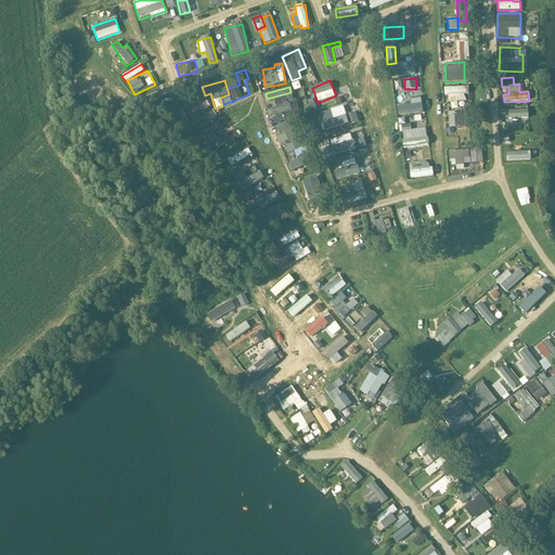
[(465,101),(465,87),(443,88),(444,95),(456,94),(456,101),(465,101)]
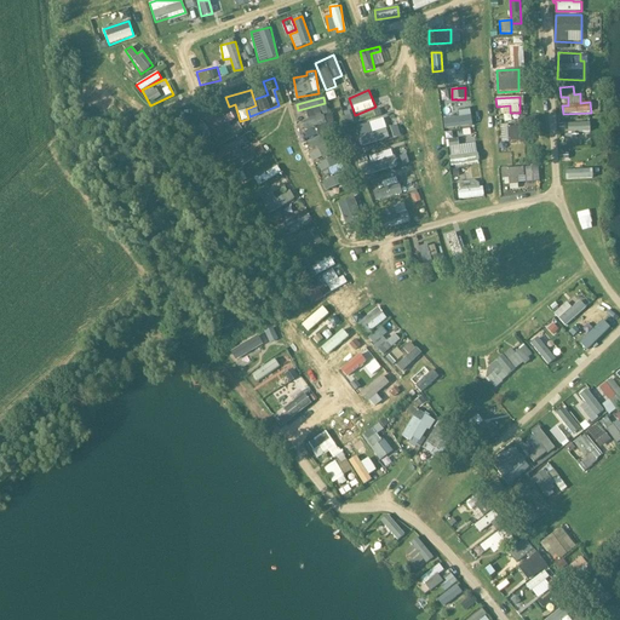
[(305,108),(306,128),(320,127),(320,114),(327,113),(326,107),(305,108)]
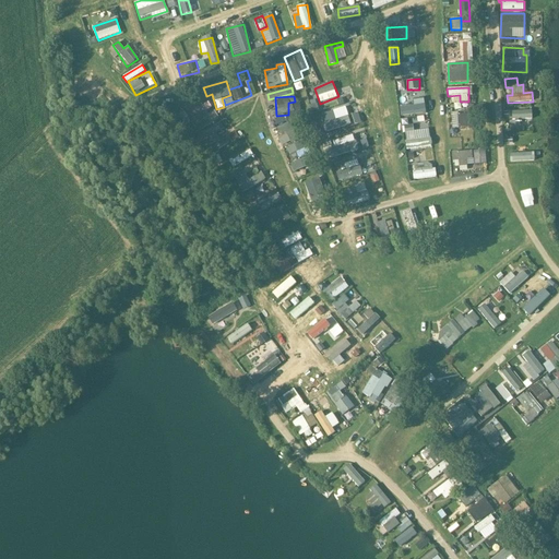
[(215,110),(207,115),(200,99),(185,107),(197,131),(219,119),(215,110)]
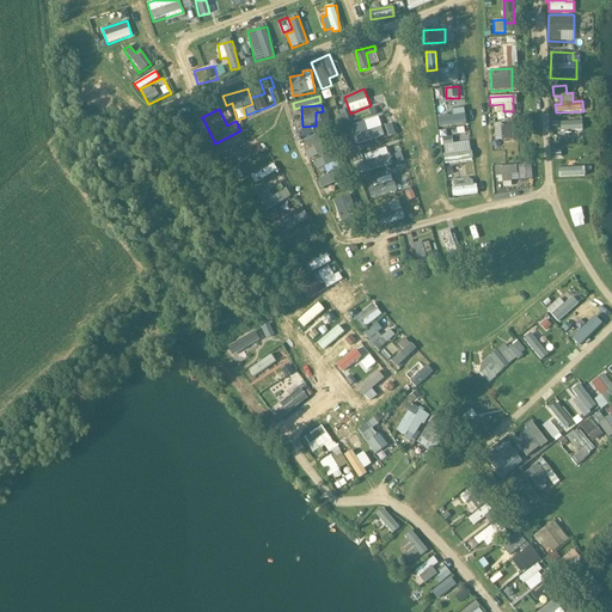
[(438,116),(438,127),(466,126),(466,115),(438,116)]
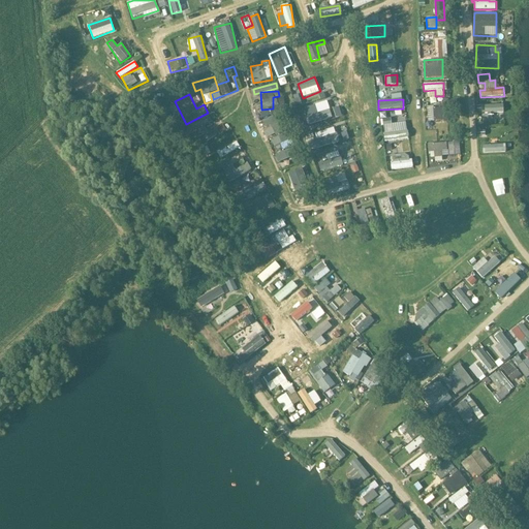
[(427,121),(443,120),(443,107),(433,109),(433,106),(427,106),(427,121)]
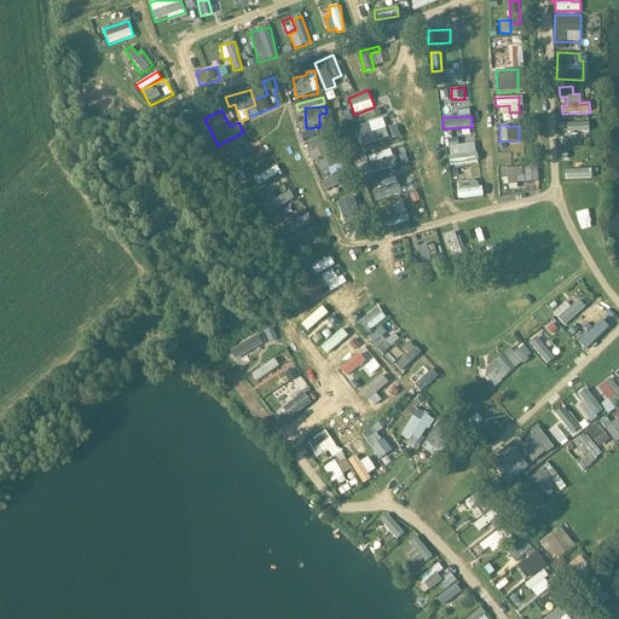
[(358,151),(376,145),(370,132),(353,138),(358,151)]
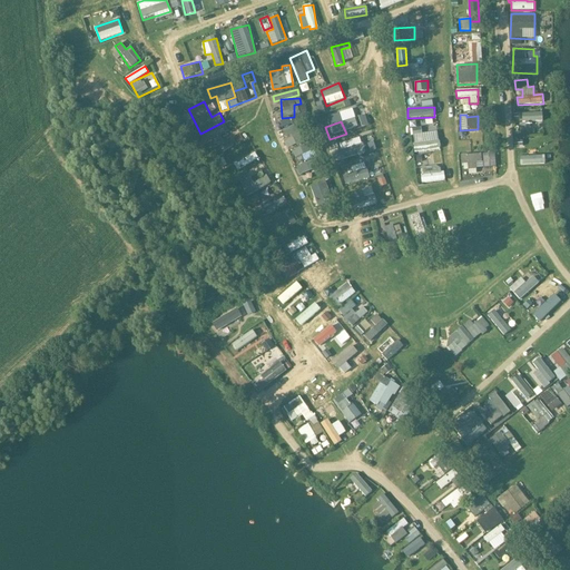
[(283,129),(284,137),(297,134),(296,127),(283,129)]
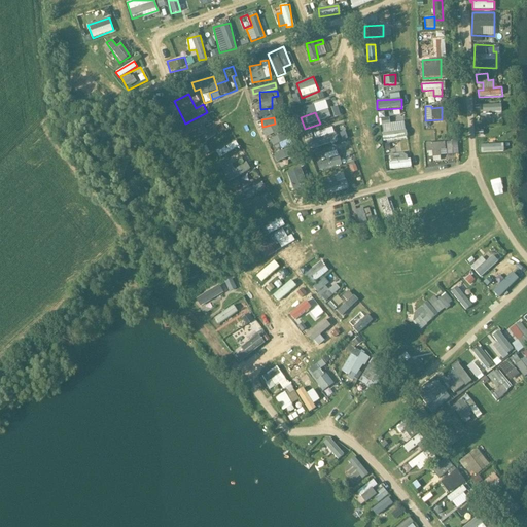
[(389,117),(381,118),(382,140),(407,139),(405,121),(390,123),(389,117)]
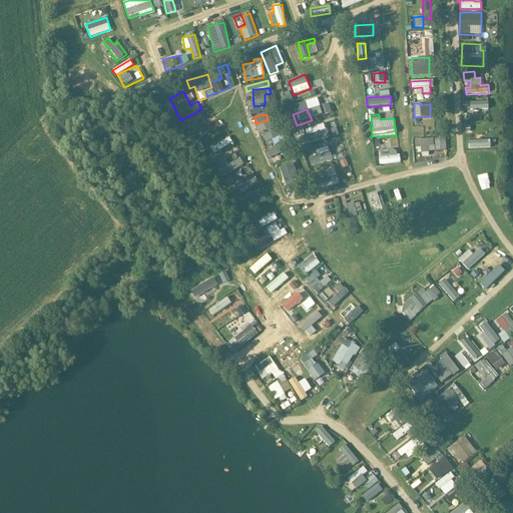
[(189,142),(211,133),(207,124),(200,127),(196,117),(182,123),(189,142)]
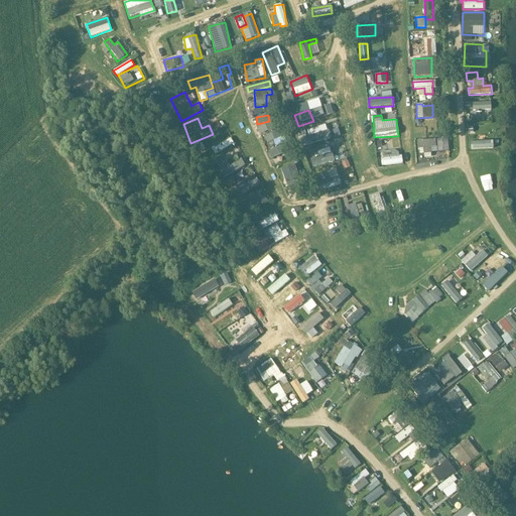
[(211,125),(215,131),(222,126),(217,120),(211,125)]
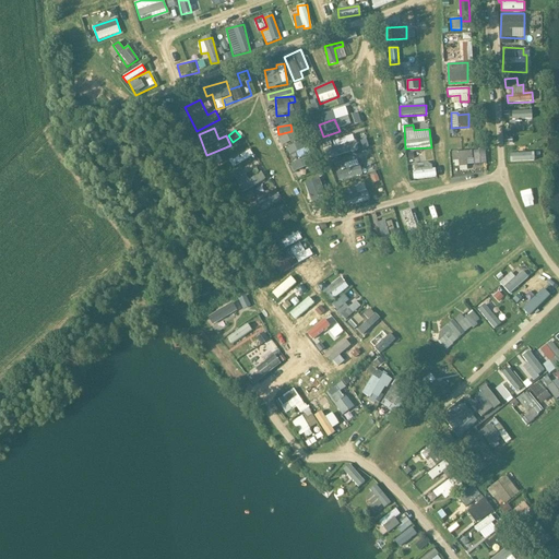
[(294,131),(278,138),(282,146),(297,140),(294,131)]
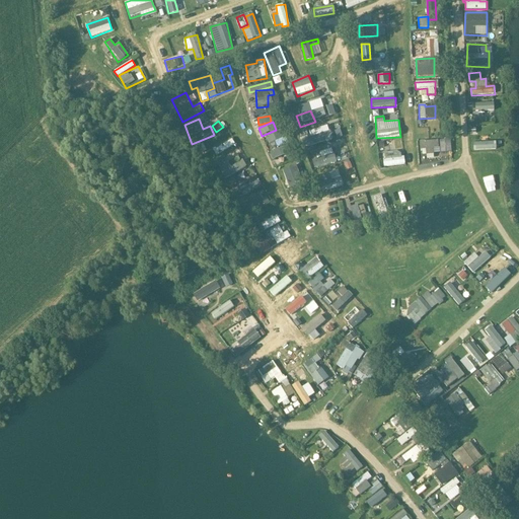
[(327,133),(322,134),(320,128),(311,131),(312,137),(306,139),(308,146),(329,140),(327,133)]
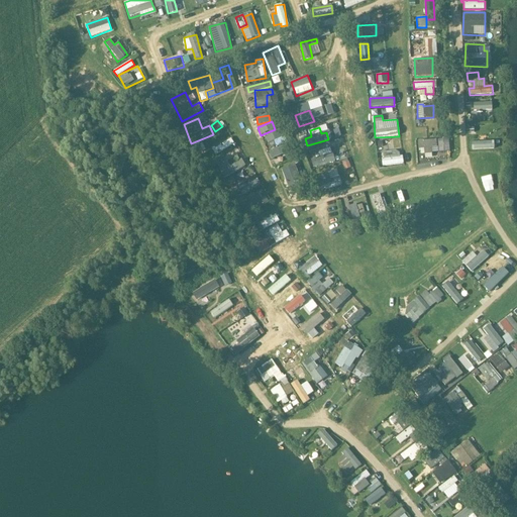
[(267,133),(268,146),(282,145),(281,133),(267,133)]
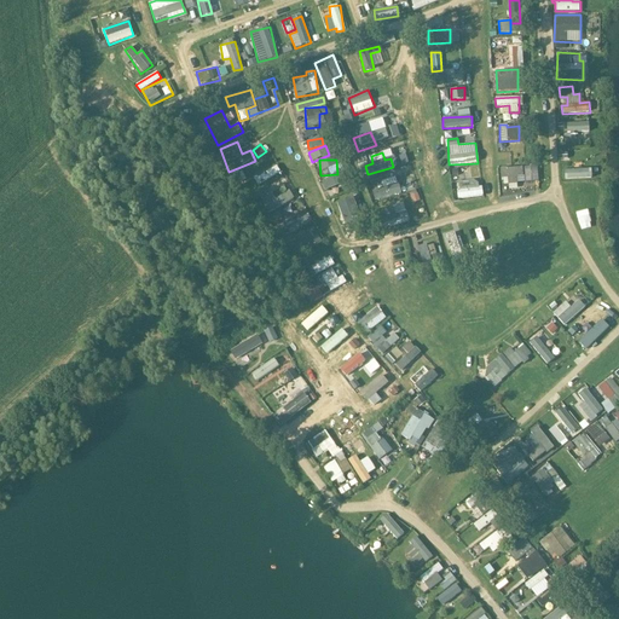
[(277,165),(255,179),(259,185),(281,172),(277,165)]
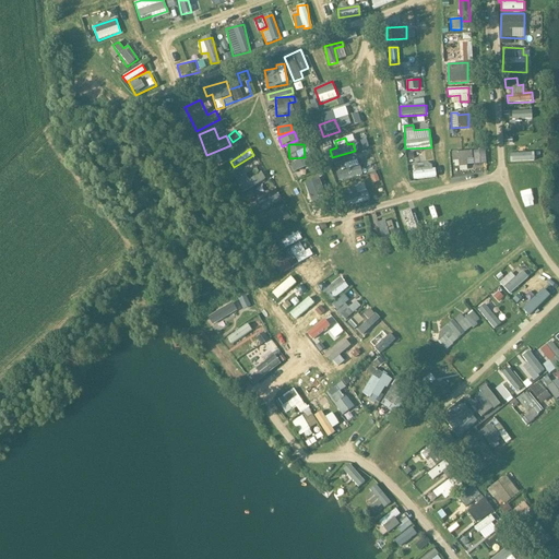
[(452,152),(452,161),(459,161),(459,165),(486,164),(486,151),(452,152)]
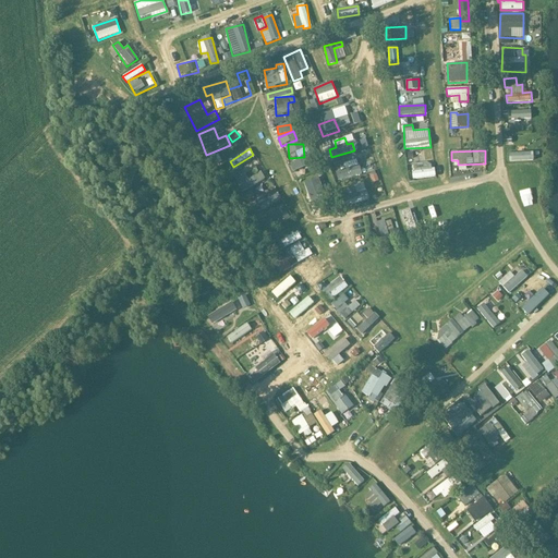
[(534,160),(533,153),(509,154),(509,161),(534,160)]
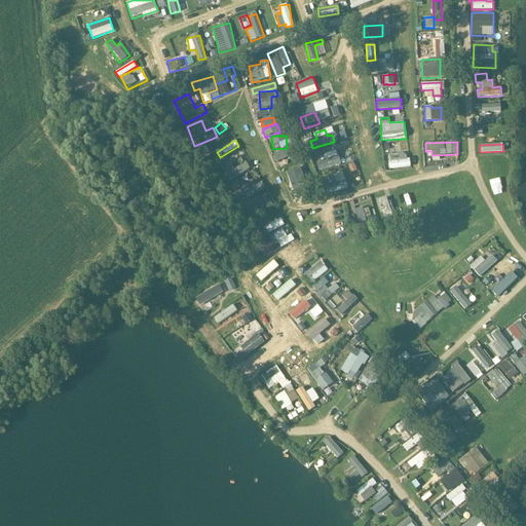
[(293,157),(291,149),(273,153),(275,160),(293,157)]
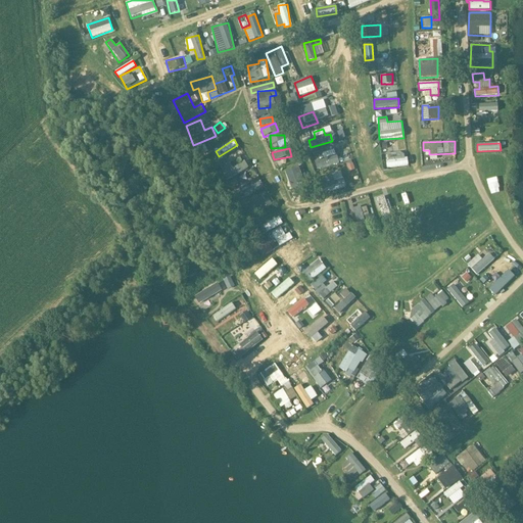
[(335,149),(322,153),(324,158),(317,160),(320,169),(339,162),(335,149)]
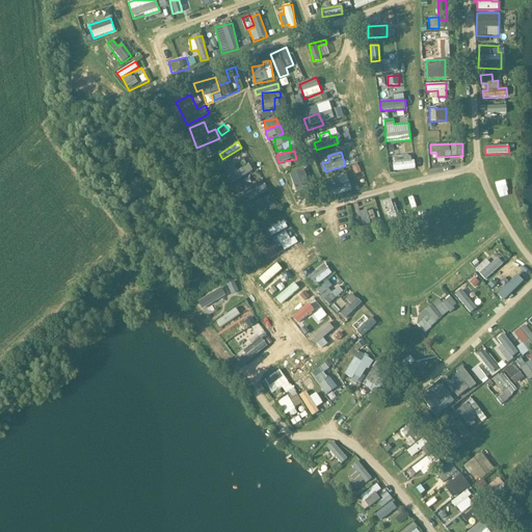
[(207,161),(211,168),(222,160),(218,154),(207,161)]
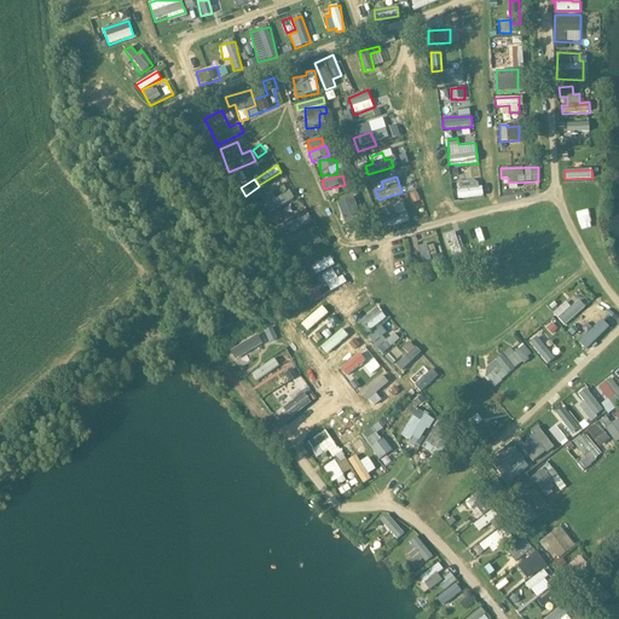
[(458,198),(482,197),(481,180),(458,181),(458,198)]
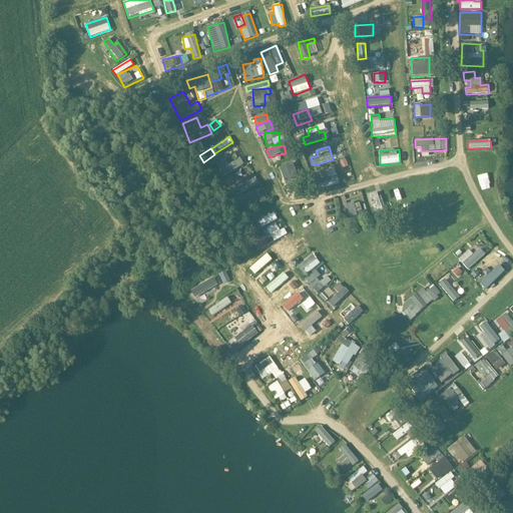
[(222,177),(244,165),(240,158),(227,165),(224,160),(215,165),(222,177)]
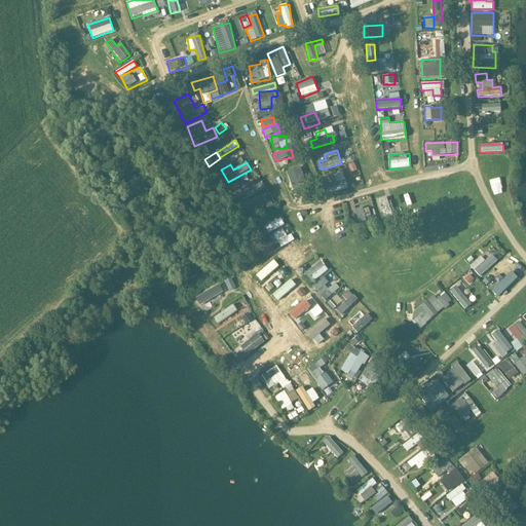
[(303,193),(297,168),(288,172),(294,195),(303,193)]
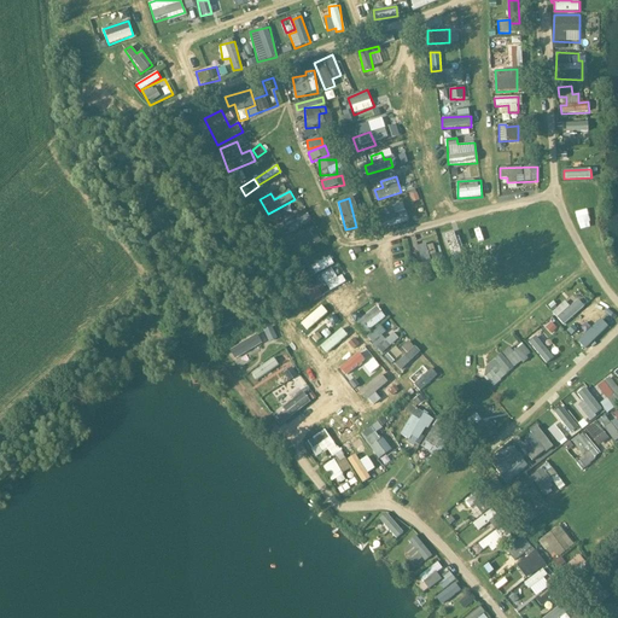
[(284,219),(289,232),(312,223),(307,210),(284,219)]
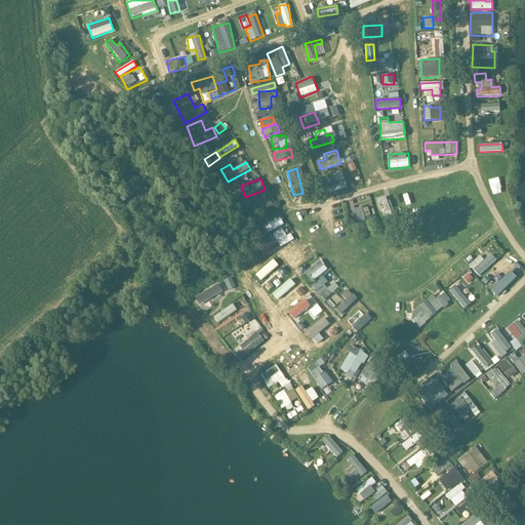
[(325,193),(348,190),(346,180),(324,184),(325,193)]
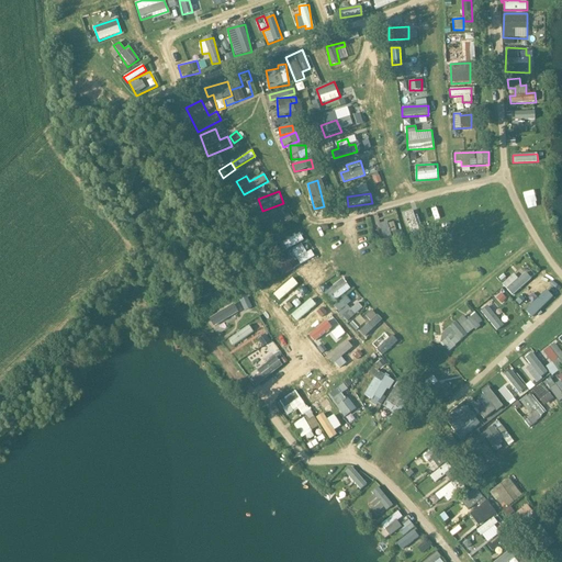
[(406,213),(412,237),(423,235),(417,210),(406,213)]
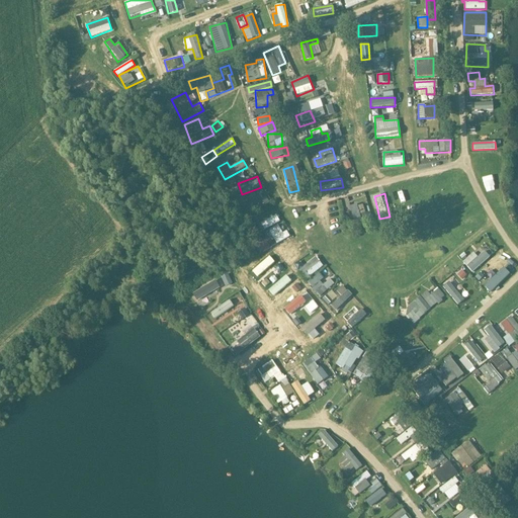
[(270,204),(267,197),(261,199),(260,195),(246,201),(251,212),(270,204)]
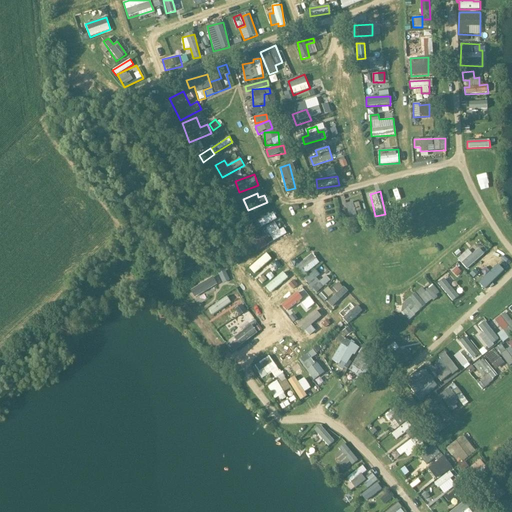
[(345,197),(348,220),(362,218),(360,201),(353,202),(352,196),(345,197)]
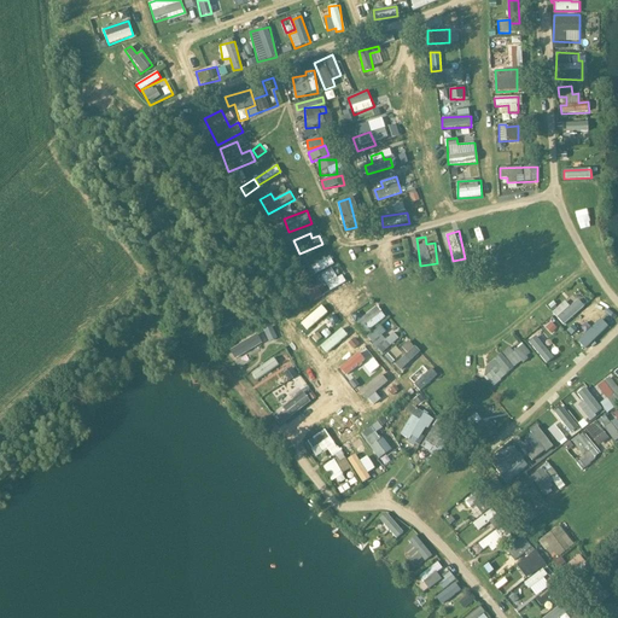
[(312,266),(316,274),(334,264),(331,256),(312,266)]
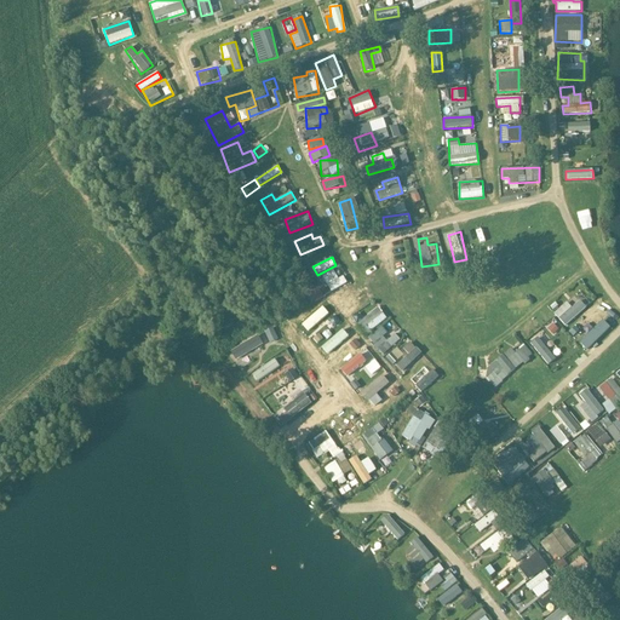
[(303,271),(306,280),(316,276),(313,268),(303,271)]
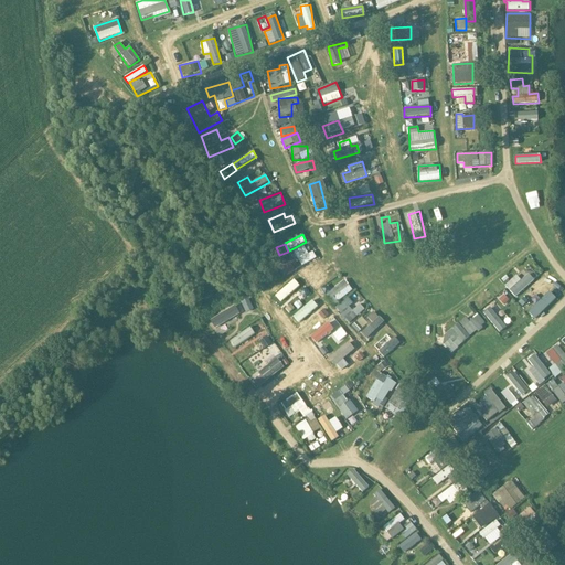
[(301,266),(317,258),(312,252),(307,255),(302,247),(294,253),(301,266)]
